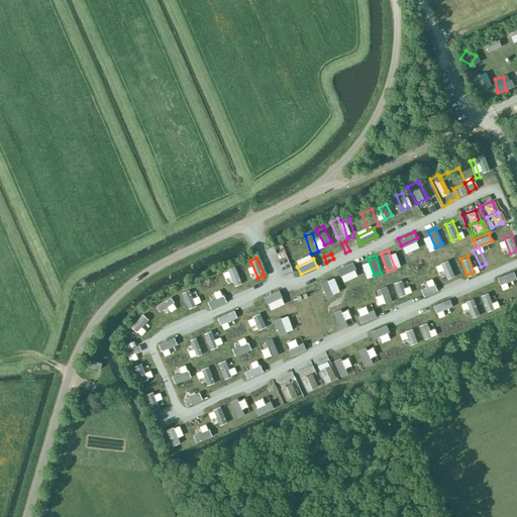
[(447,259),(440,262),(447,278),(454,274),(447,259)]
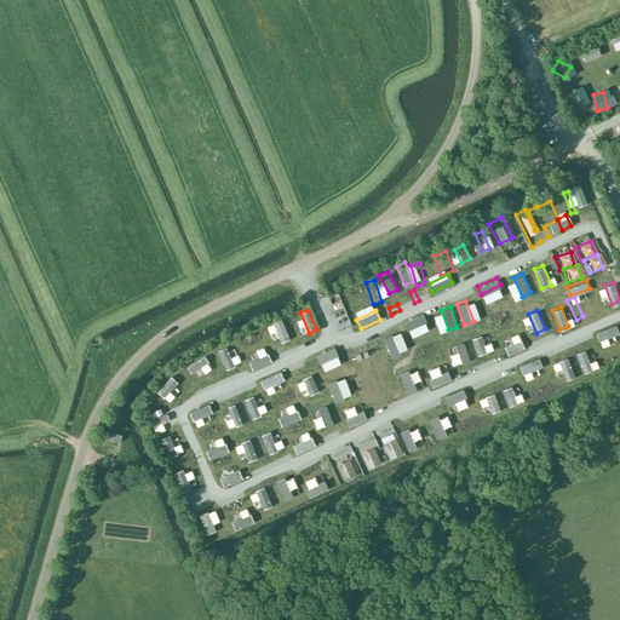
[(423,314),(403,323),(407,332),(428,322),(423,314)]
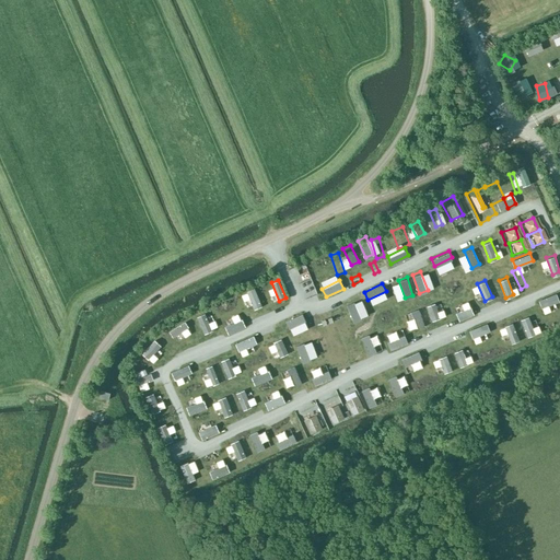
[(298,291),(300,299),(319,291),(317,284),(298,291)]
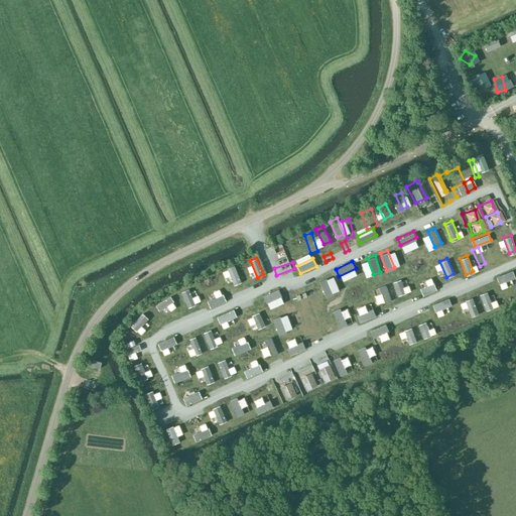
[(234,264),(227,267),(234,285),(241,282),(234,264)]
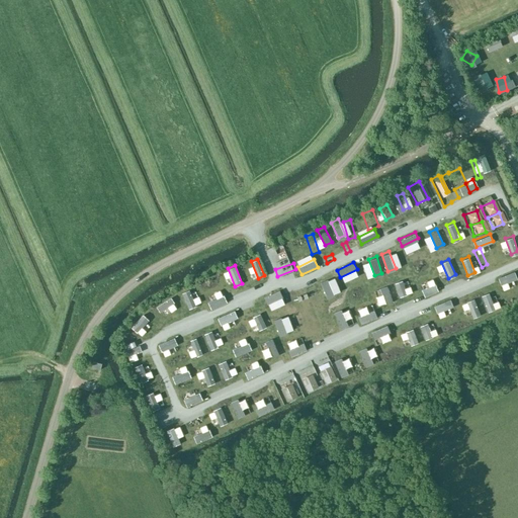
[(418,268),(425,285),(431,282),(424,266),(418,268)]
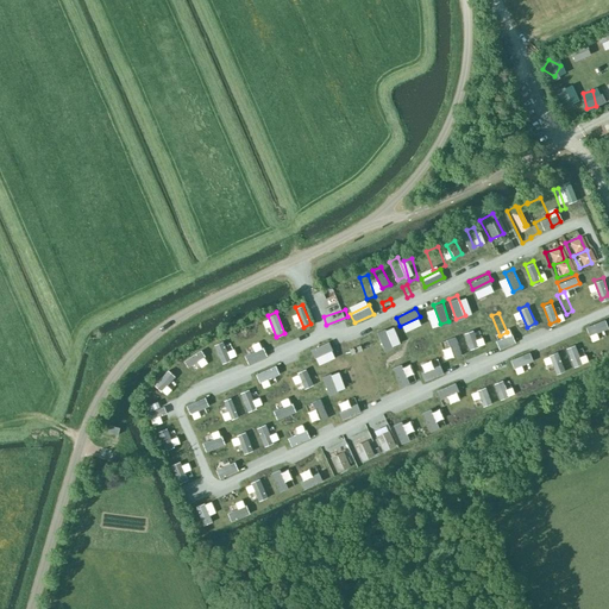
[(257,320),(259,328),(269,325),(267,316),(257,320)]
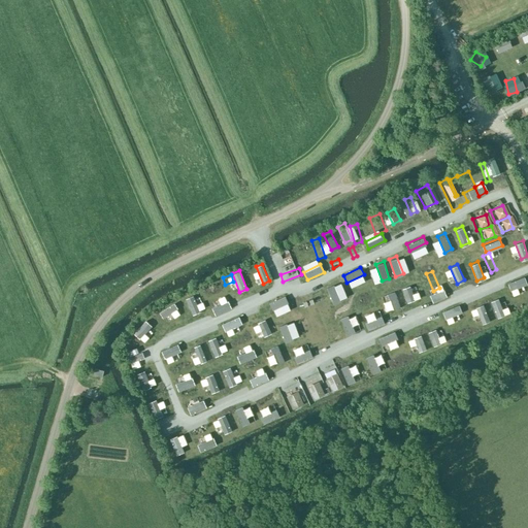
[(420,281),(415,283),(421,298),(426,295),(420,281)]
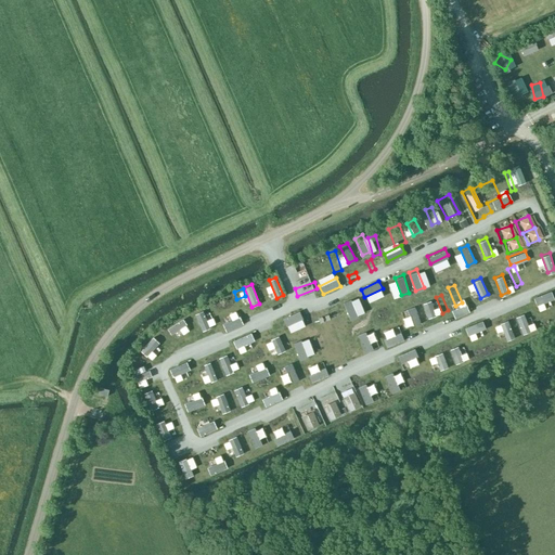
[(231,297),(226,299),(231,317),(237,314),(231,297)]
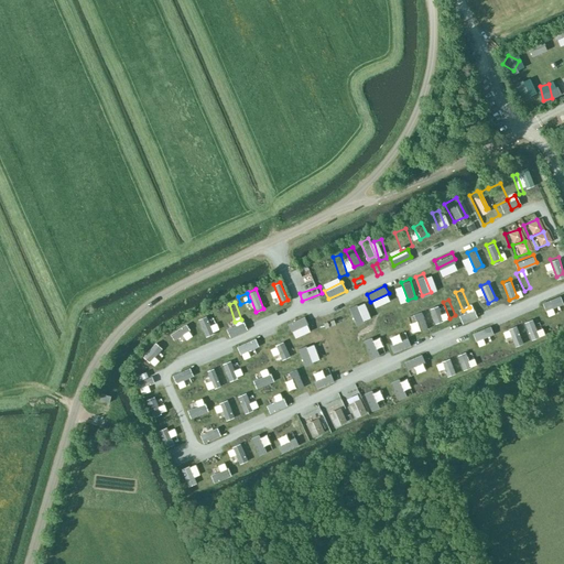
[(357,303),(348,306),(355,324),(364,321),(357,303)]
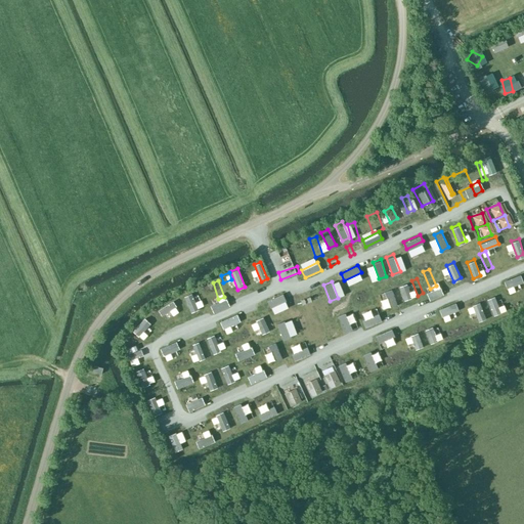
[(406,282),(399,286),(403,300),(411,297),(406,282)]
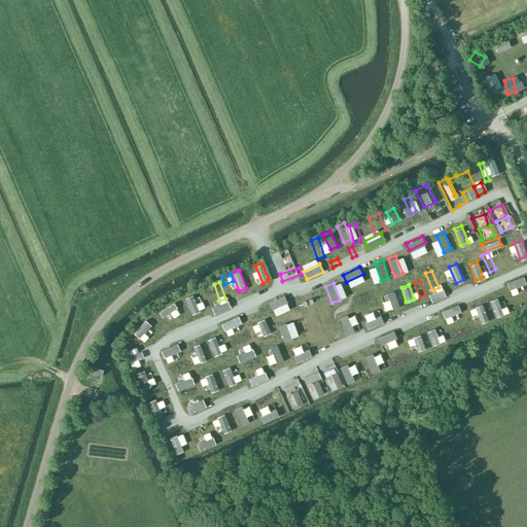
[(289,301),(309,295),(307,287),(286,292),(289,301)]
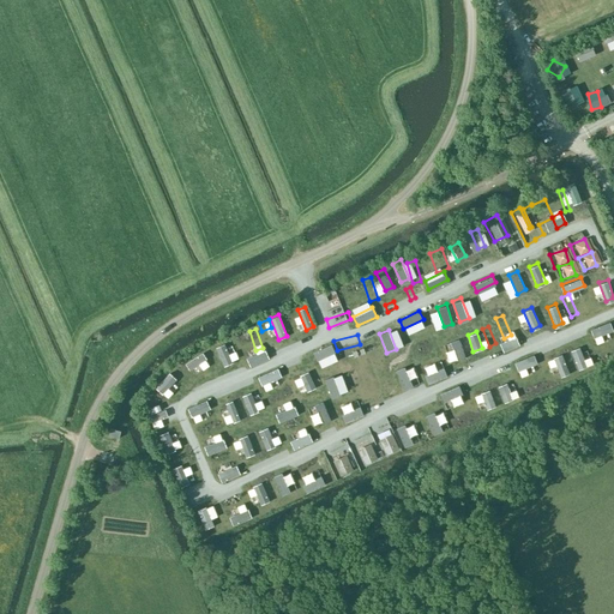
[(233,336),(226,339),(234,359),(241,355),(233,336)]
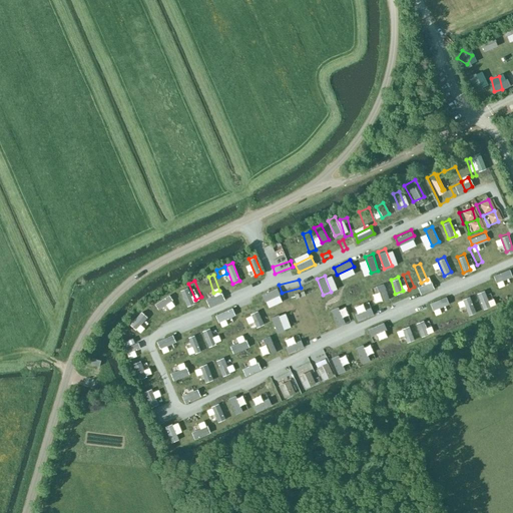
[(431,281),(417,287),(420,294),(434,288),(431,281)]
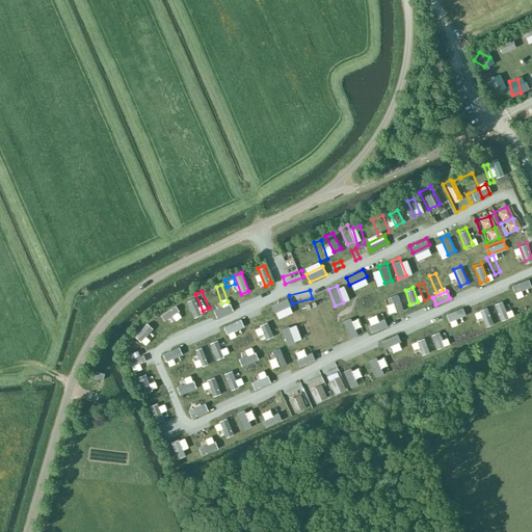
[(398,292),(390,294),(395,311),(403,309),(398,292)]
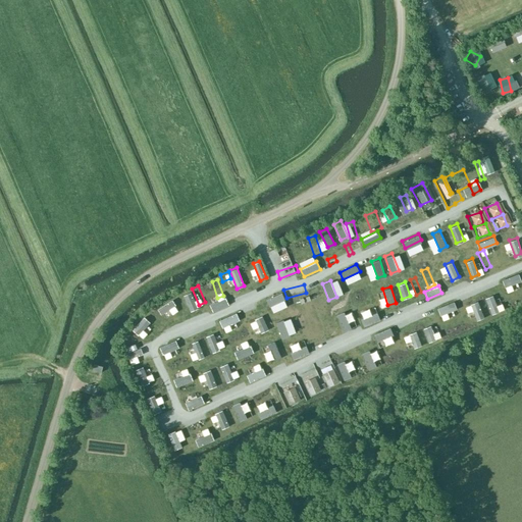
[(509,304),(516,300),(509,286),(502,291),(509,304)]
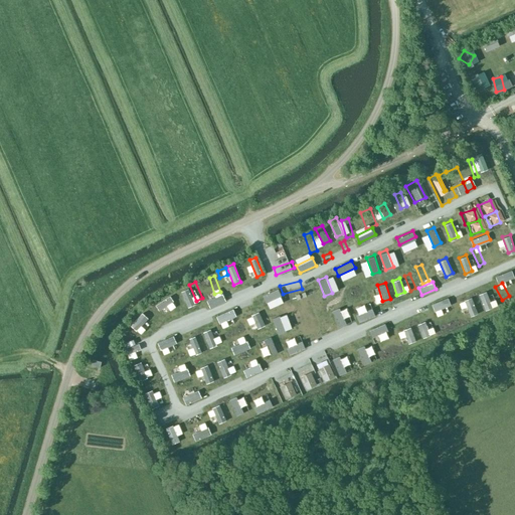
[(231,288),(225,292),(229,298),(235,295),(231,288)]
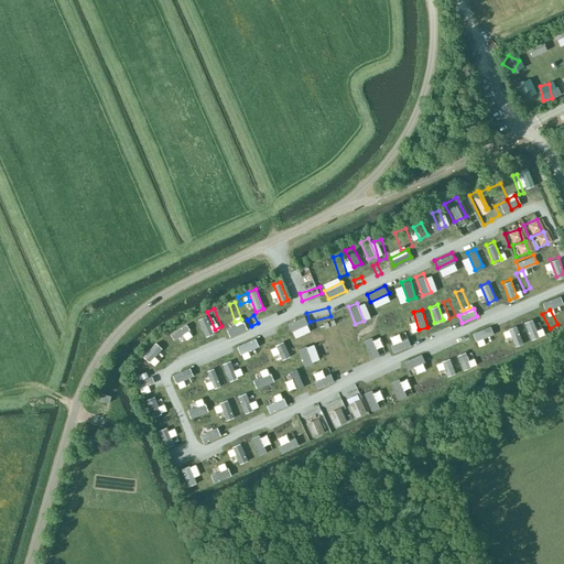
[(379,315),(371,318),(375,325),(382,322),(379,315)]
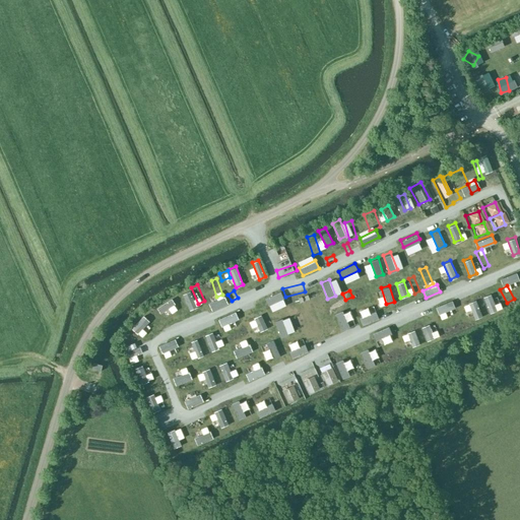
[(173,296),(180,313),(187,310),(180,293),(173,296)]
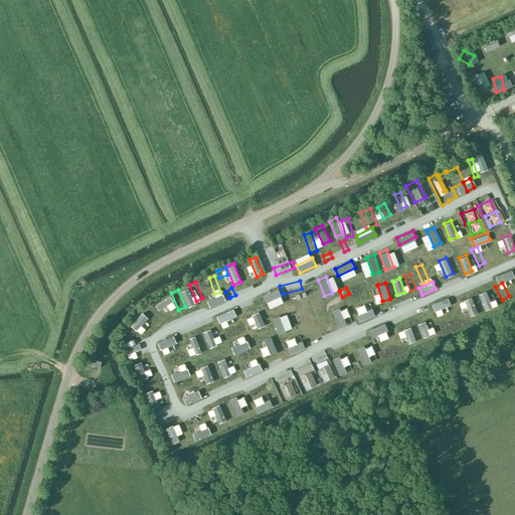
[(481,294),(486,311),(494,309),(489,292),(481,294)]
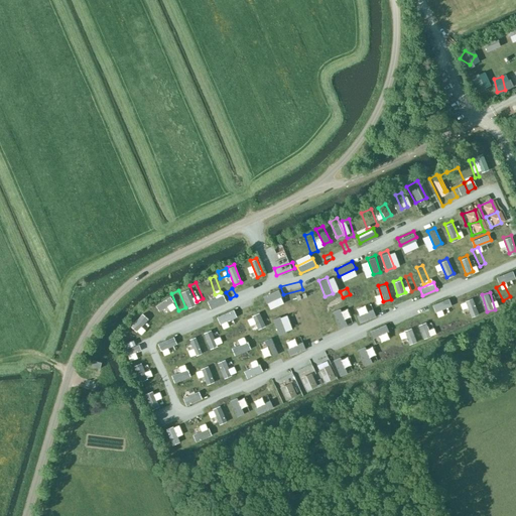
[(223,293),(207,300),(210,308),(226,301),(223,293)]
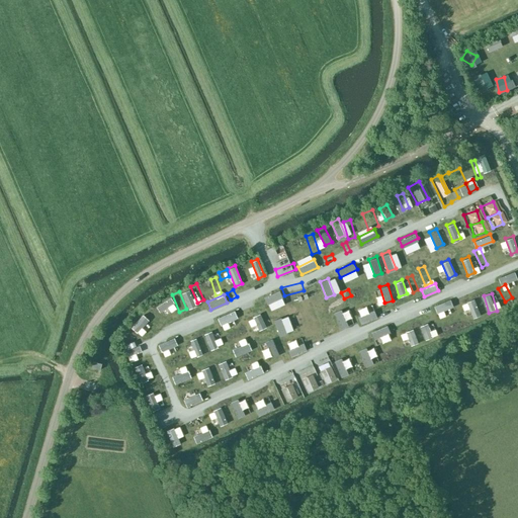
[(470,297),(460,300),(467,322),(478,319),(470,297)]
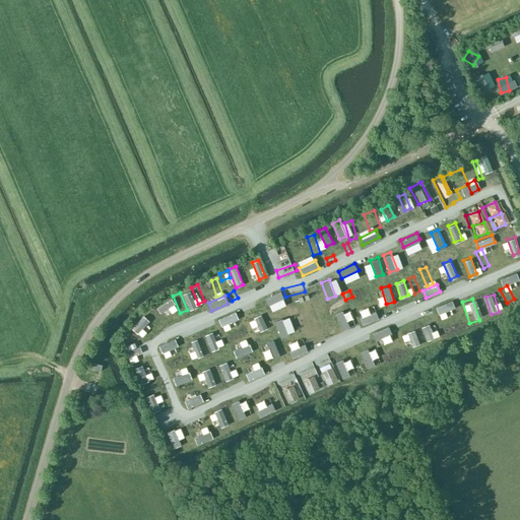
[(167,308),(174,306),(172,300),(165,301),(167,308)]
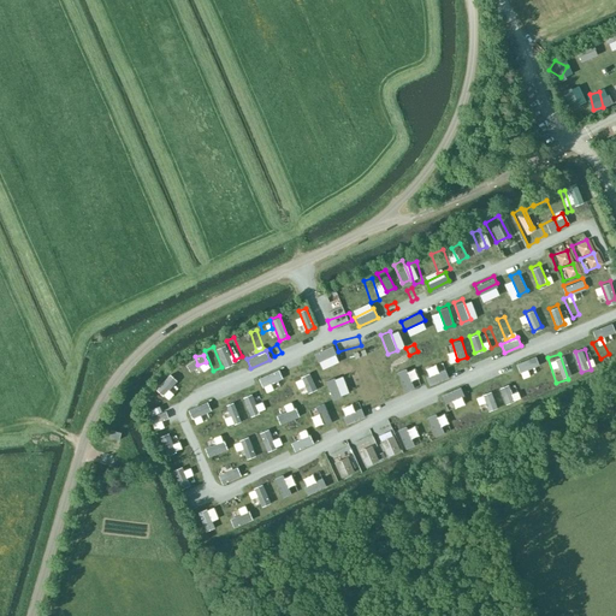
[(190,356),(181,361),(191,381),(201,377),(190,356)]
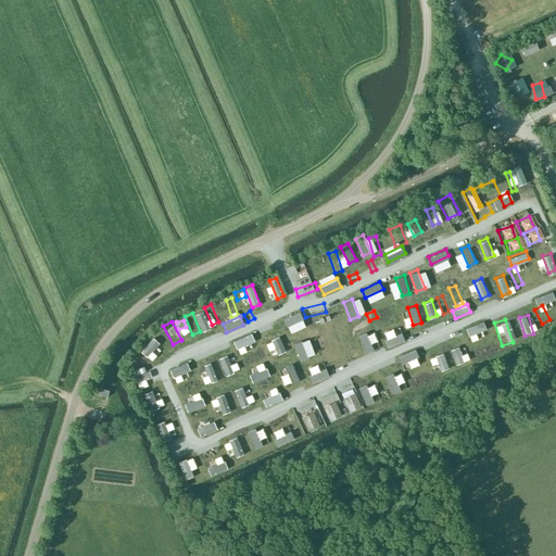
[(290,323),(283,324),(289,342),(295,340),(290,323)]
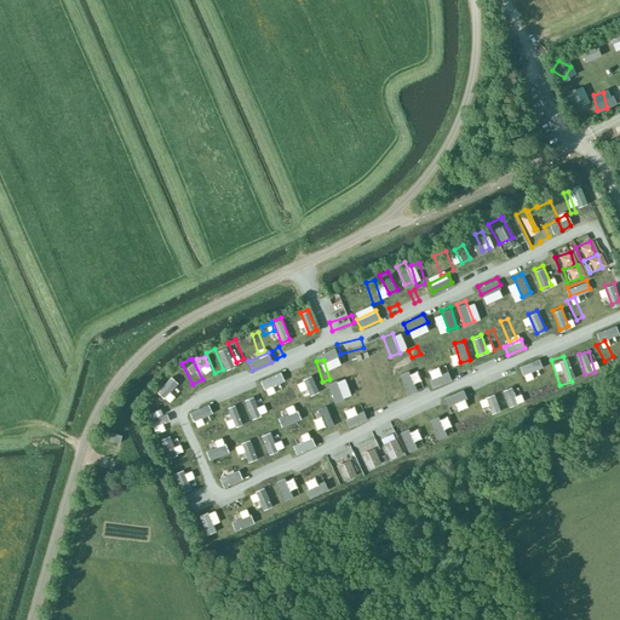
[(533,385),(545,382),(538,362),(527,367),(533,385)]
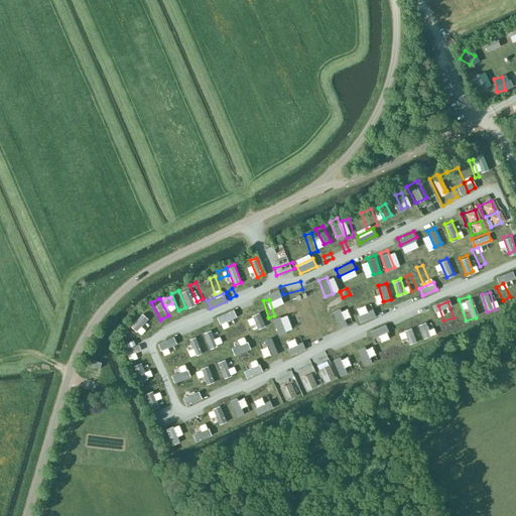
[(181,311),(183,315),(187,313),(189,316),(197,313),(194,306),(181,311)]
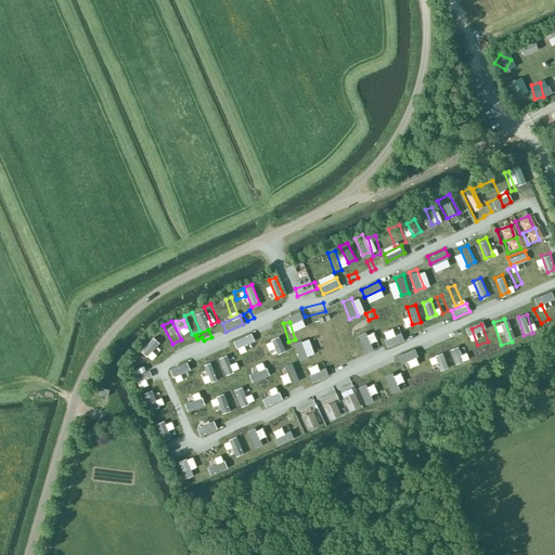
[(444,341),(462,338),(461,330),(442,332),(444,341)]
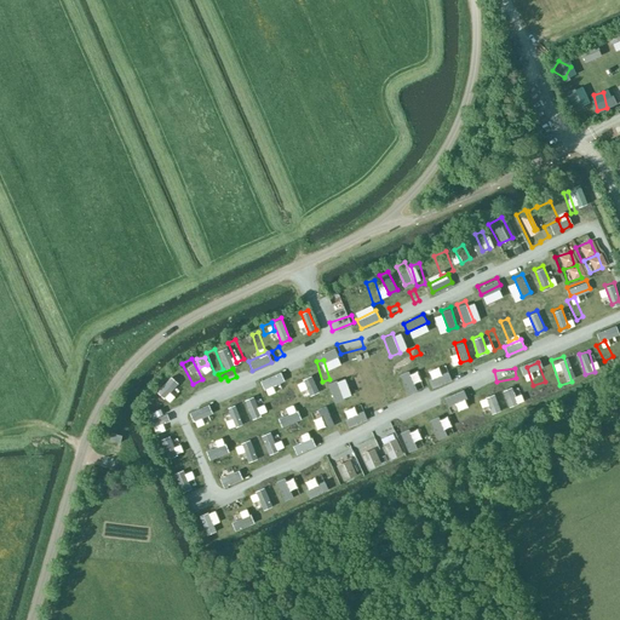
[(300,369),(292,373),(300,395),(309,391),(300,369)]
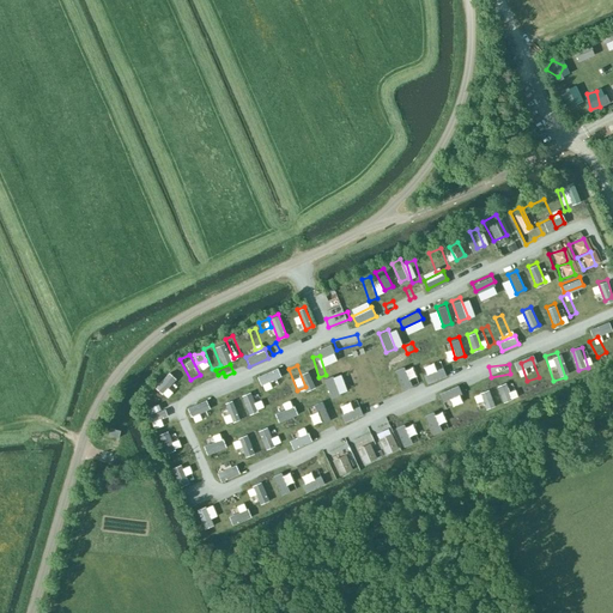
[(404,365),(394,369),(404,388),(412,384),(404,365)]
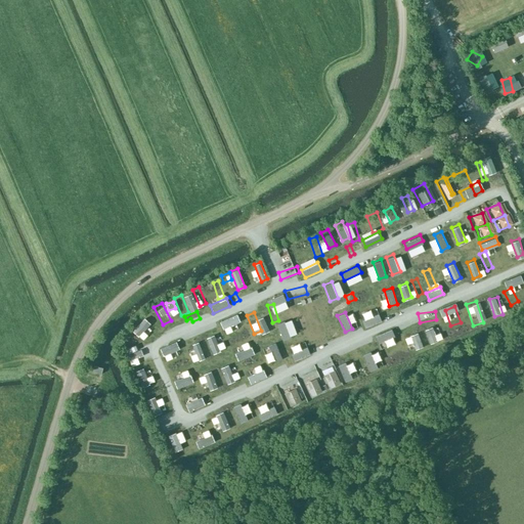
[(378,312),(361,319),(364,326),(381,320),(378,312)]
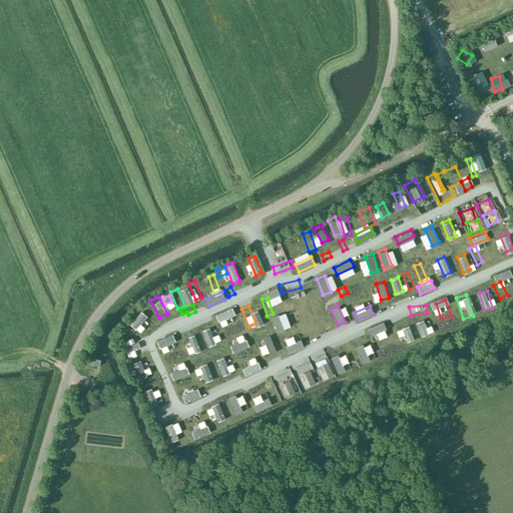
[(302,309),(309,328),(316,326),(308,307),(302,309)]
